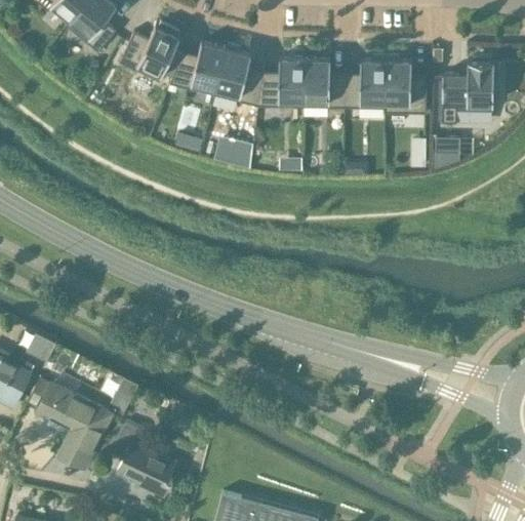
[(34,0),(34,1),(35,1),(36,1),(48,11),(52,7),(70,22),(66,27),(67,27),(88,0),(34,0)]
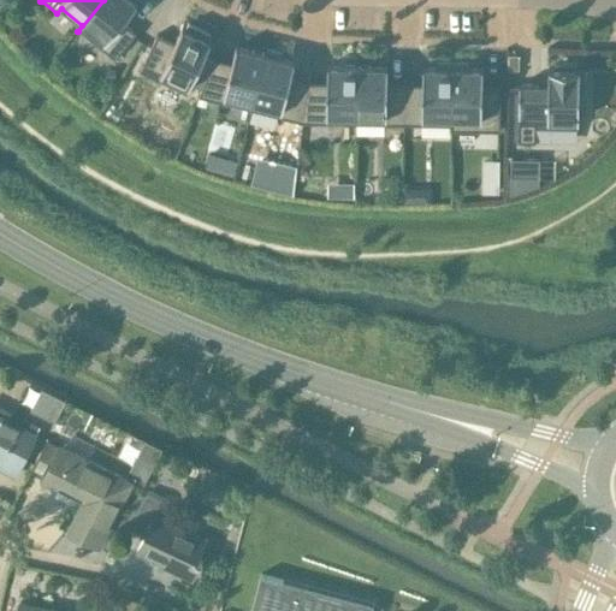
[(104,0),(78,31),(114,61),(116,63),(137,37),(136,36),(123,25),(137,7),(136,6),(135,5),(137,3),(135,0),(104,0)]
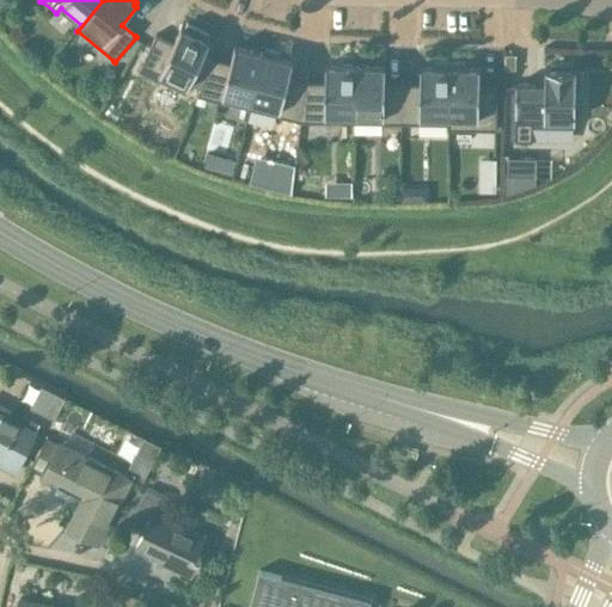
[(157,38),(140,74),(141,75),(184,96),(185,97),(190,86),(201,91),(212,65),(202,61),(209,46),(208,44),(207,44),(209,37),(188,28),(184,34),(182,31),(175,47),(169,44),(158,40),(158,38),(157,38)]
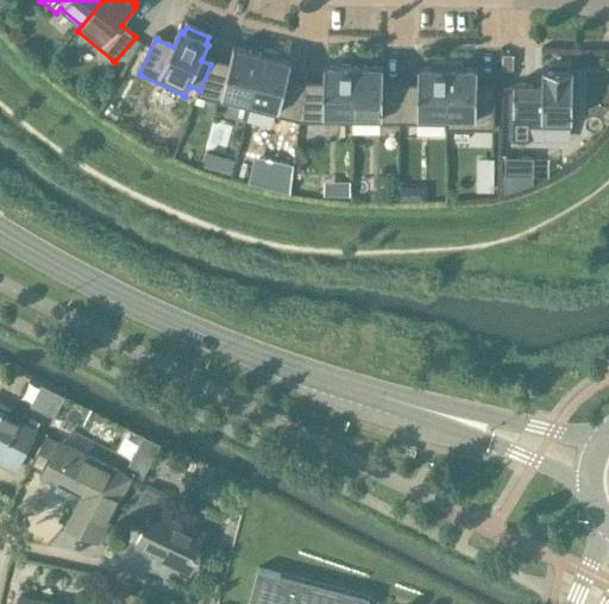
[(249,112),(263,57),(236,51),(236,50),(234,50),(228,73),(211,69),(213,62),(212,61),(211,64),(198,99),(199,100),(249,112)]
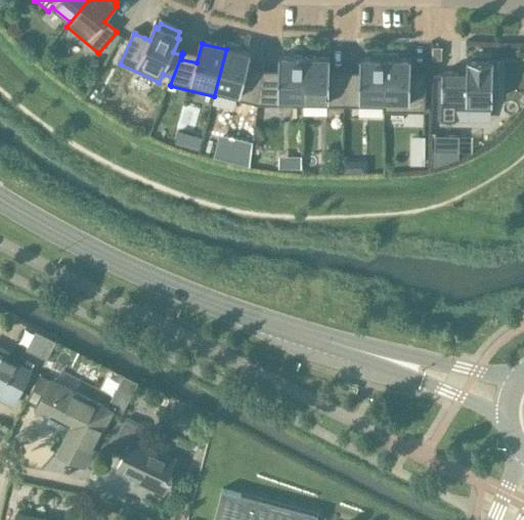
[(258,107),(263,74),(262,74),(261,79),(246,76),(251,55),(250,55),(239,53),(241,49),(227,46),(226,49),(214,96),(258,107)]
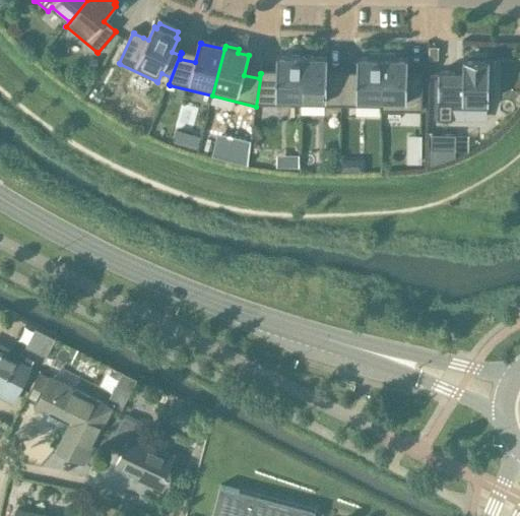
[(382,113),(383,57),(370,57),(370,61),(359,61),(359,60),(358,60),(356,80),(342,80),(342,74),(341,109),(342,109),(381,109),(381,113),(382,113)]
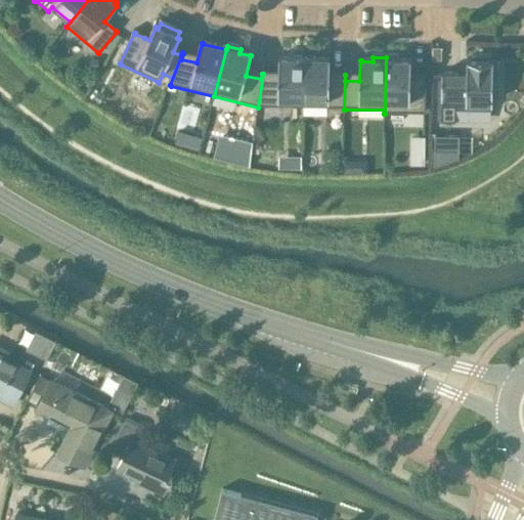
[(425,76),(425,82),(410,82),(411,61),(409,61),(399,61),(399,57),(386,57),(385,114),(426,115),(427,76),(425,76)]
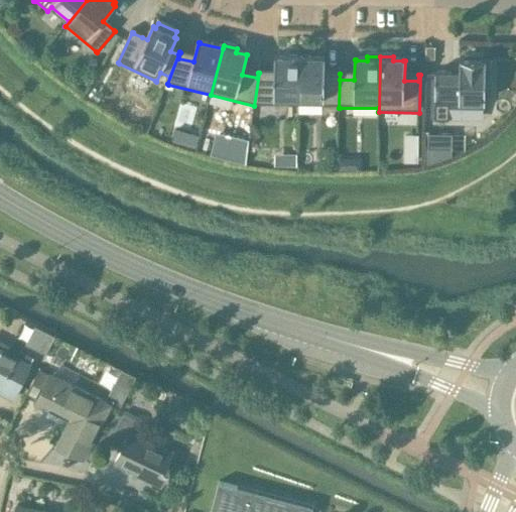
[(448,110),(453,110),(484,110),(484,111),(485,111),(486,80),(492,80),(492,61),(491,61),(483,61),(483,57),(465,57),(465,61),(461,61),(461,60),(460,60),(460,75),(436,75),(435,75),(434,122),(448,123),(448,110)]
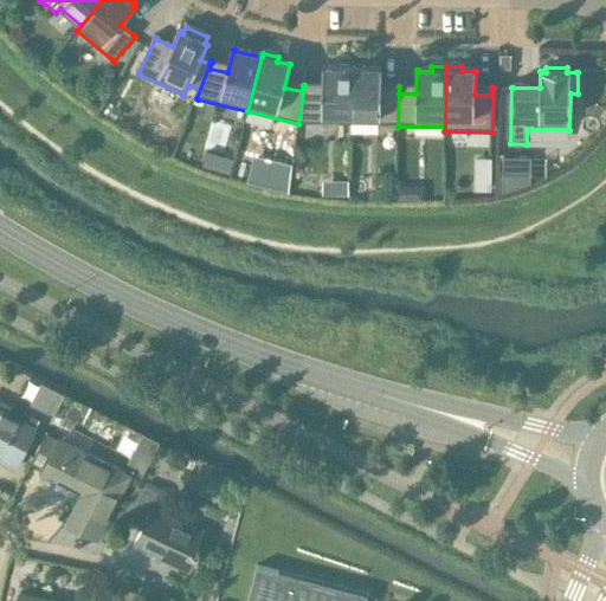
[(352,125),(352,70),(324,69),(322,69),(322,92),(304,92),(304,85),(298,124),(300,124),(352,125)]
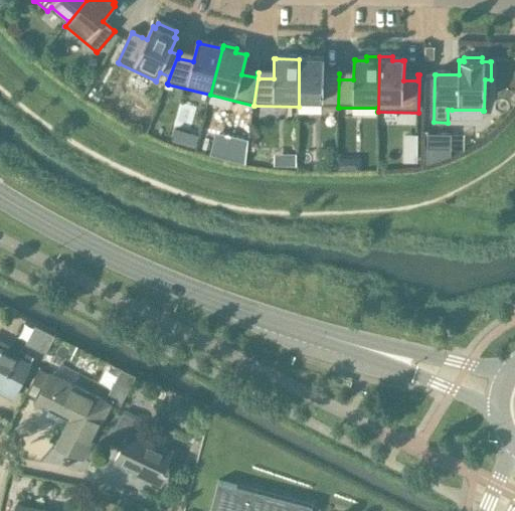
[(338,108),(339,73),(338,73),(338,79),(324,79),(324,59),(323,59),(299,59),(299,107),(338,108)]
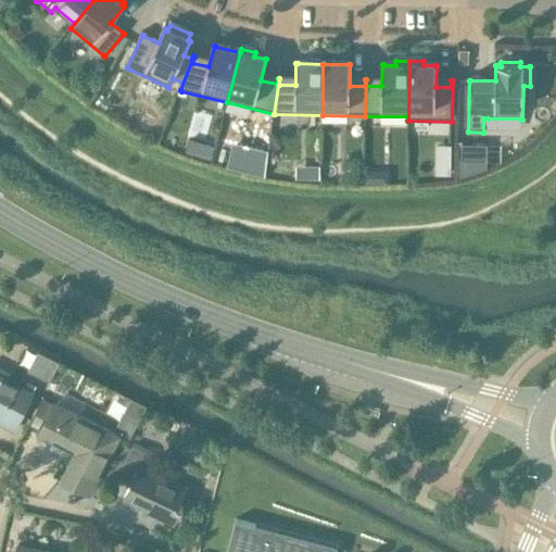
[(439,176),(456,176),(457,147),(441,146),(439,176)]
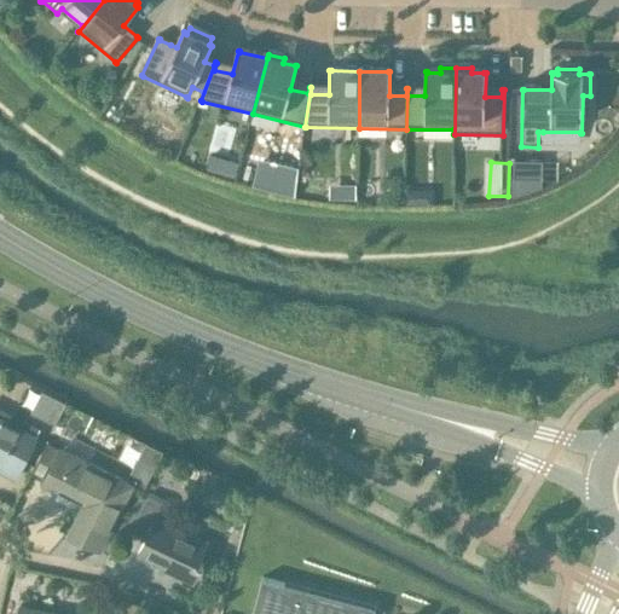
[(513,183),(542,183),(543,164),(514,163),(513,183)]
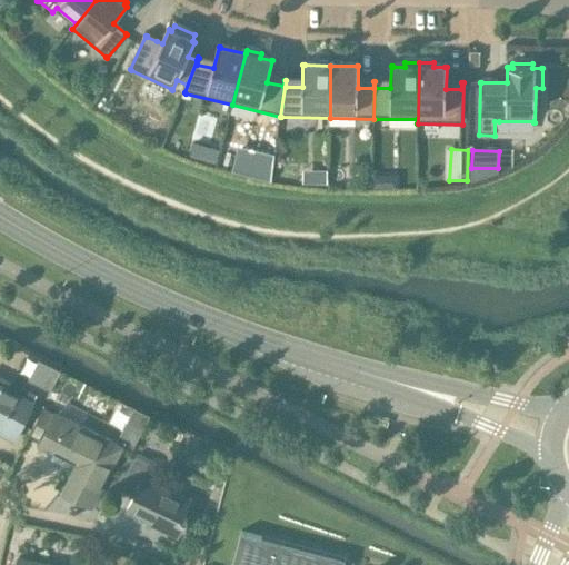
[(0,429),(15,437),(31,405),(0,388),(0,429)]
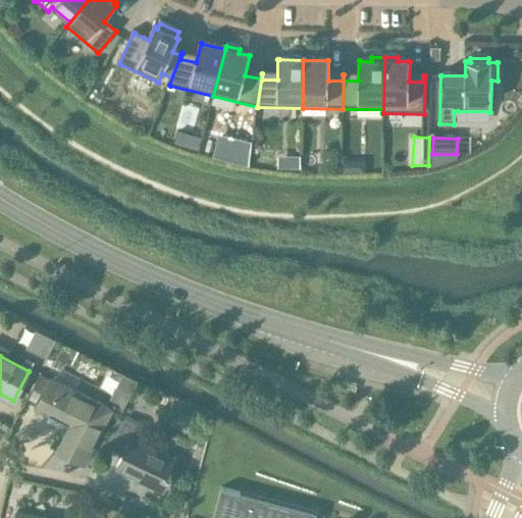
[(83,466),(109,412),(51,383),(38,410),(49,415),(54,406),(80,418),(70,435),(65,433),(55,453),(83,466)]
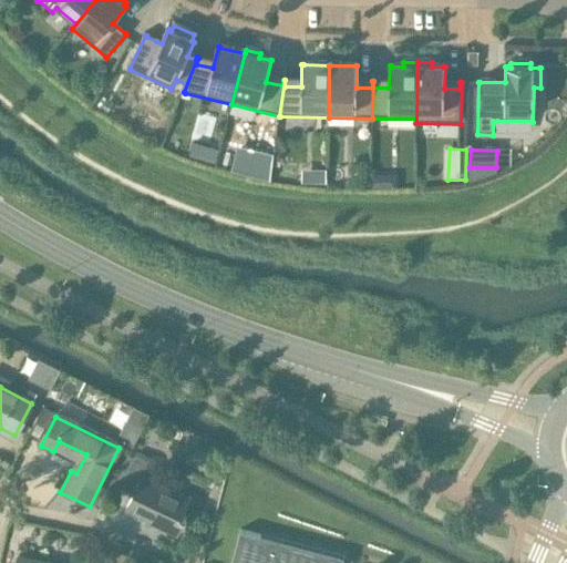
[(389,425),(373,419),(371,426),(387,430),(389,425)]
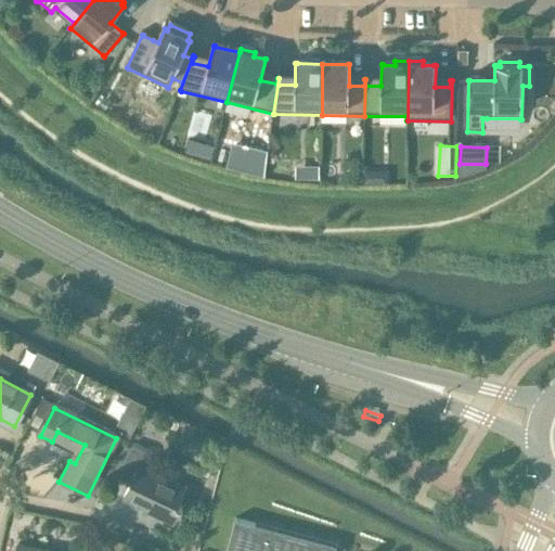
[(167,525),(183,491),(144,472),(152,457),(133,447),(116,479),(130,486),(121,502),(167,525)]
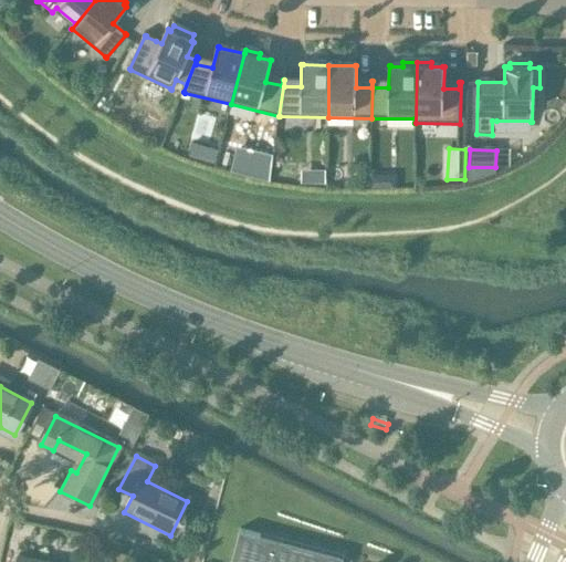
[(344,561),(344,560),(345,558),(240,531),(231,561),(344,561)]
